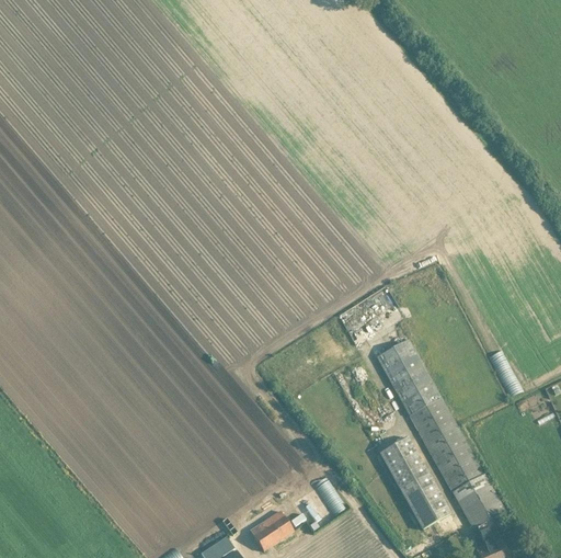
[(408,338),(376,355),(473,528),(477,526),(485,522),(505,511),(408,338)]
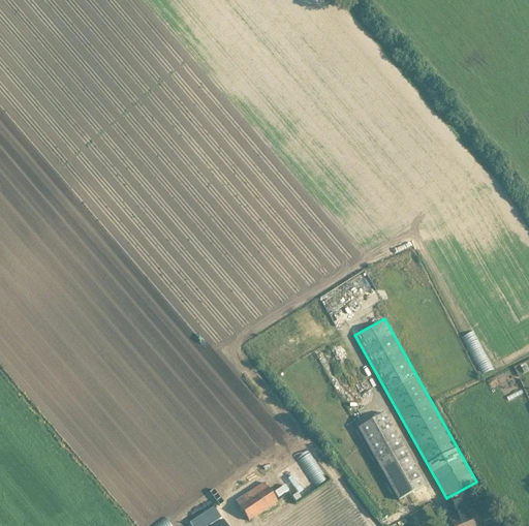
[(384,411),(359,426),(399,498),(403,495),(412,490),(423,485),(426,483),(384,411)]
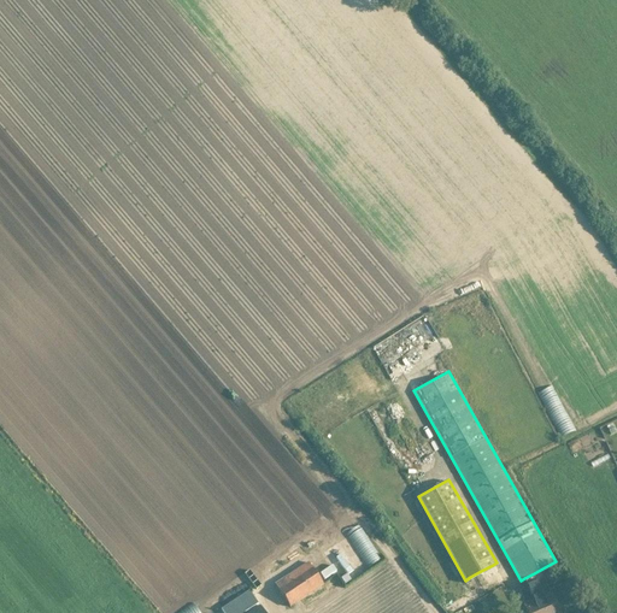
[(325,553),(313,560),(322,573),(334,565),(325,553)]
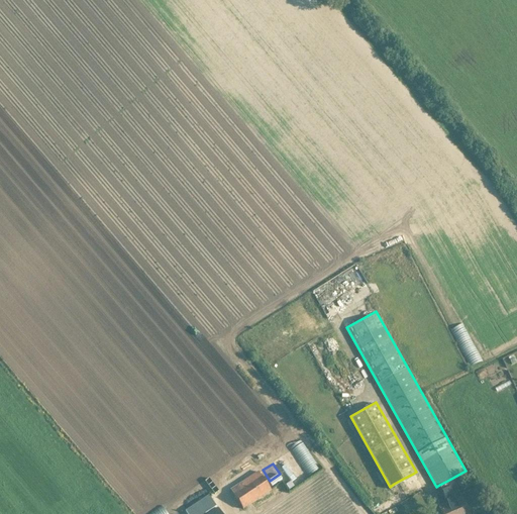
[(257,469),(229,487),(243,507),(271,488),(257,469)]
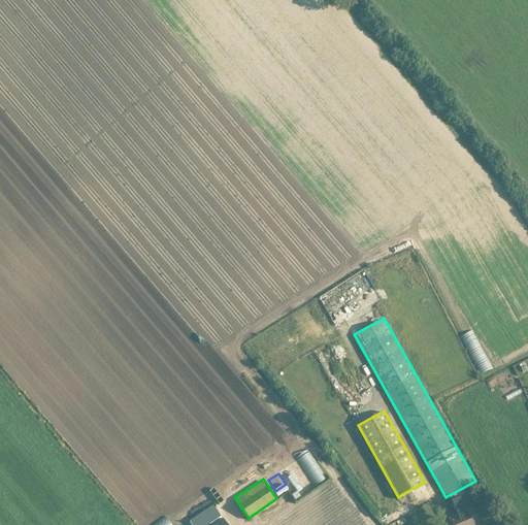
[(457,491),(449,495),(452,501),(444,504),(449,515),(453,524),(481,524),(470,501),(469,502),(466,495),(460,497),(457,491)]
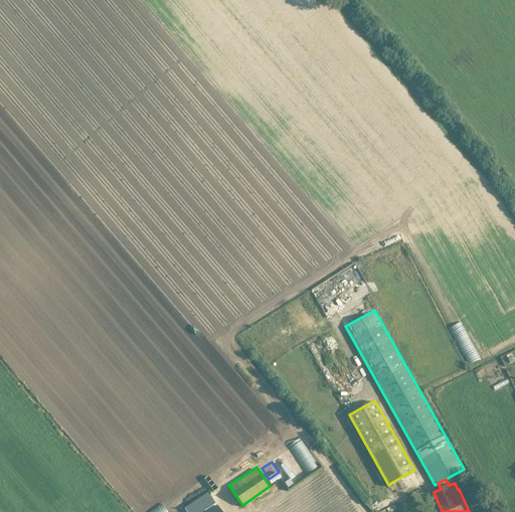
[(208,492),(198,498),(204,509),(215,502),(208,492)]
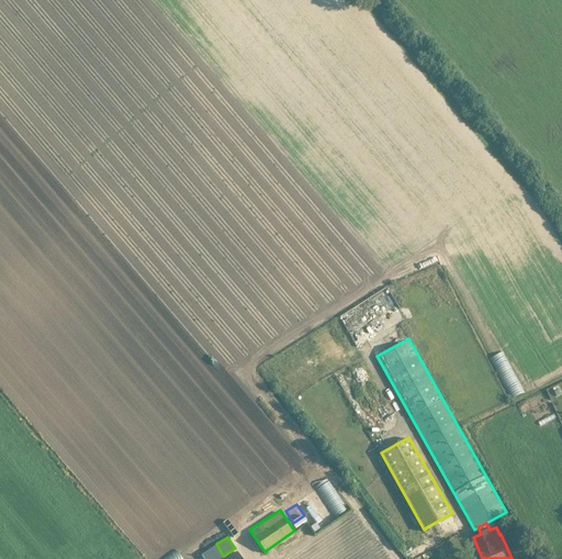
[(213,546),(202,554),(205,558),(217,558),(221,558),(213,546)]
